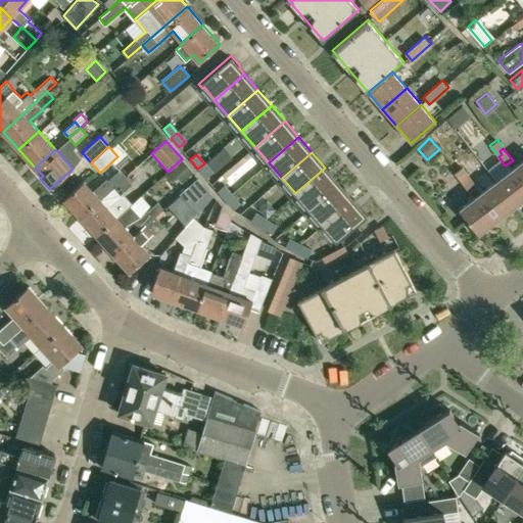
[(182,158),(169,171),(180,184),(193,173),(182,158)]
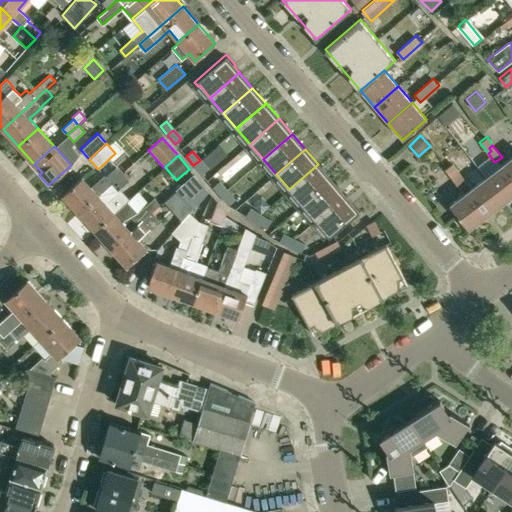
[(511,156),(502,164),(511,177),(511,156)]
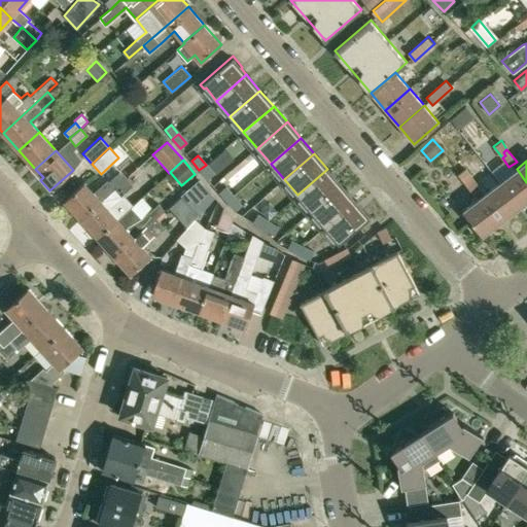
[(206,165),(199,170),(207,179),(213,174),(206,165)]
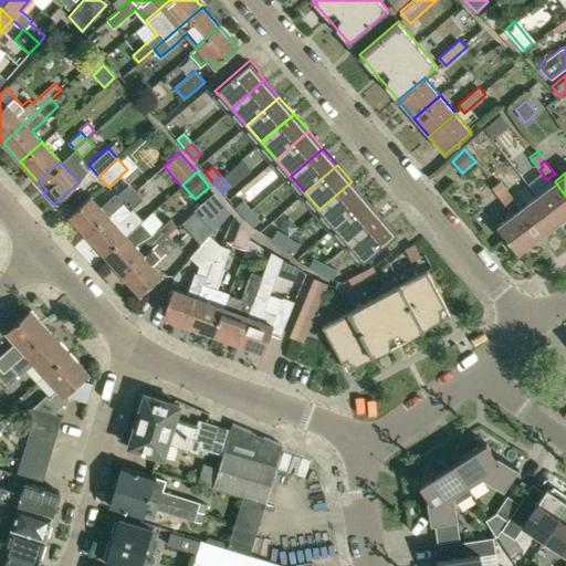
[(502,192),(506,190),(500,180),(492,187),(501,199),(505,196),(502,192)]
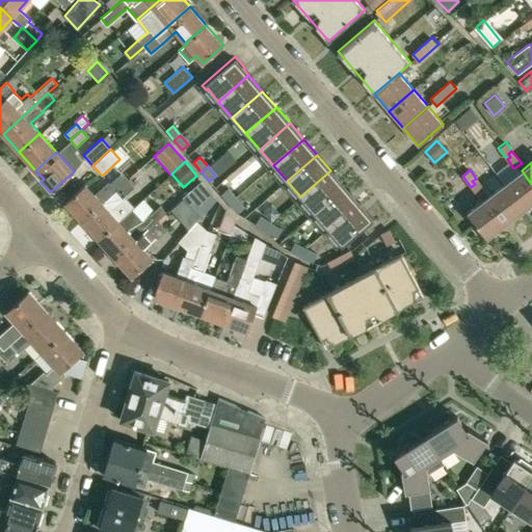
[(330,170),(300,196),(314,213),(344,187),(330,170)]
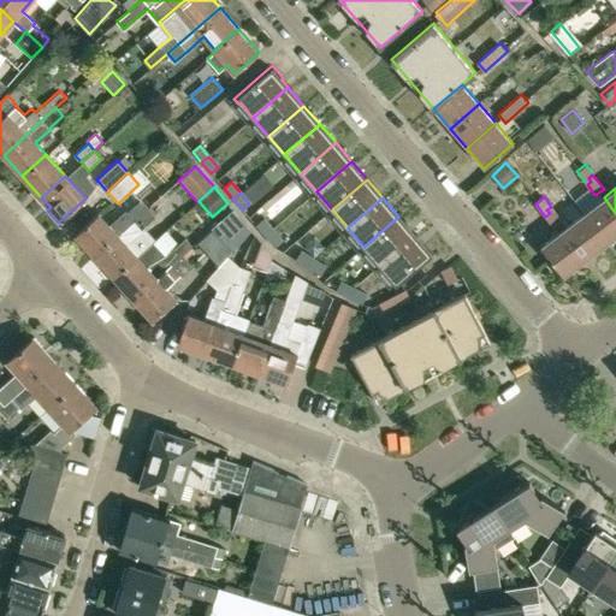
[(606,244),(615,236),(615,213),(604,197),(582,214),(606,244)]
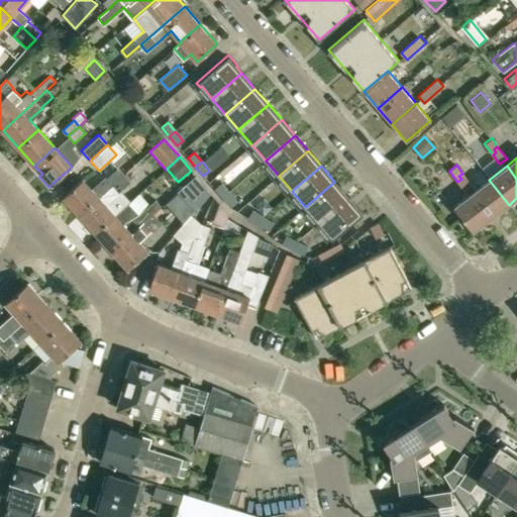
[(79,214),(123,175),(117,169),(107,178),(105,177),(92,188),(83,179),(63,197),(79,214)]
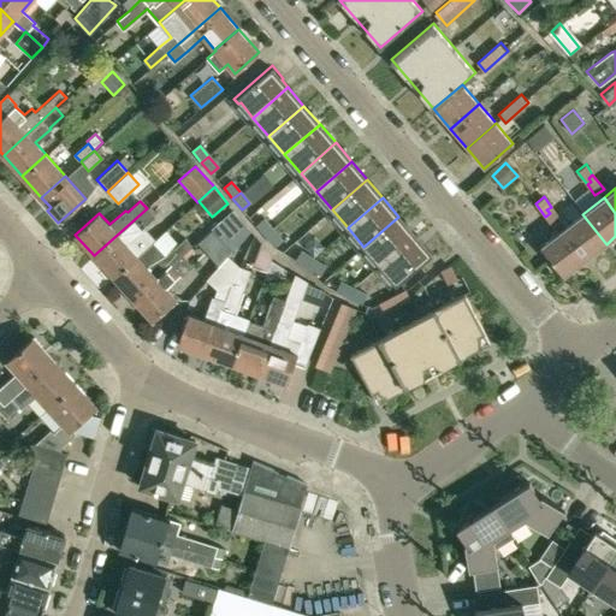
[(550,213),(545,217),(554,227),(562,221),(551,207),(546,209),(550,213)]
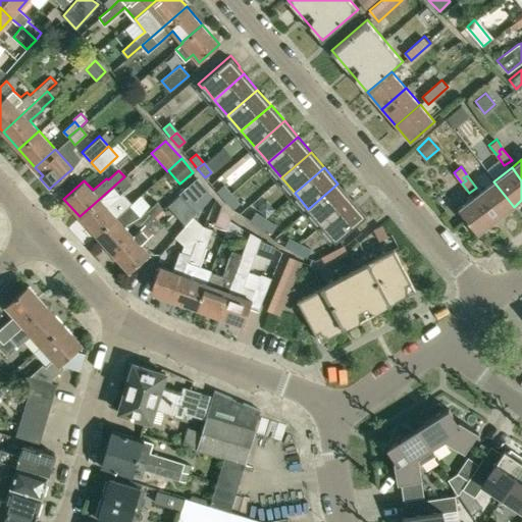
[(96,235),(116,216),(107,207),(121,195),(119,193),(131,184),(124,176),(80,216),(96,235)]
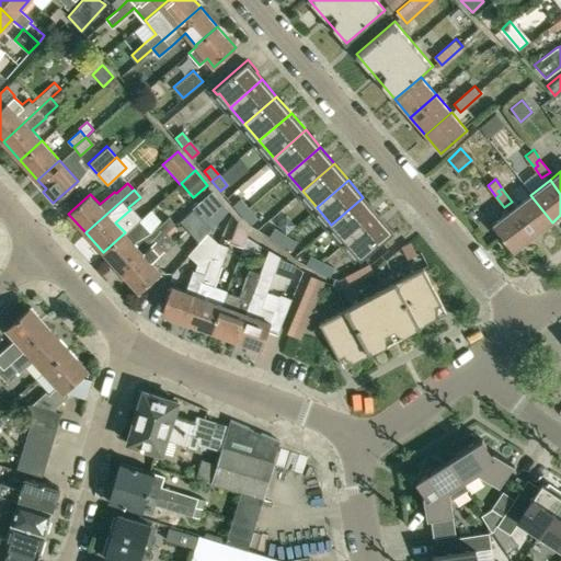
[(212,191),(193,207),(201,216),(212,228),(228,209),(212,191)]
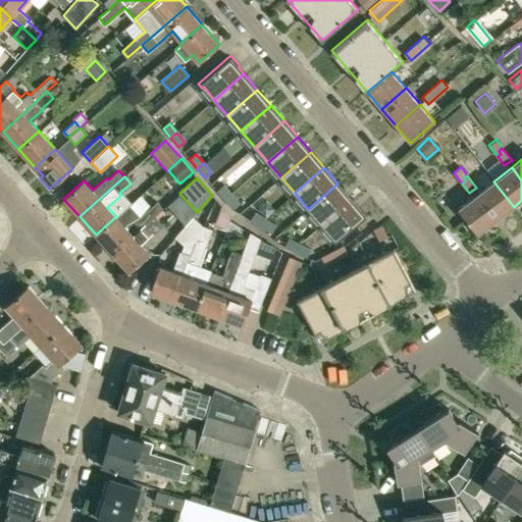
[(496,220),(514,207),(493,181),(476,195),(496,220)]
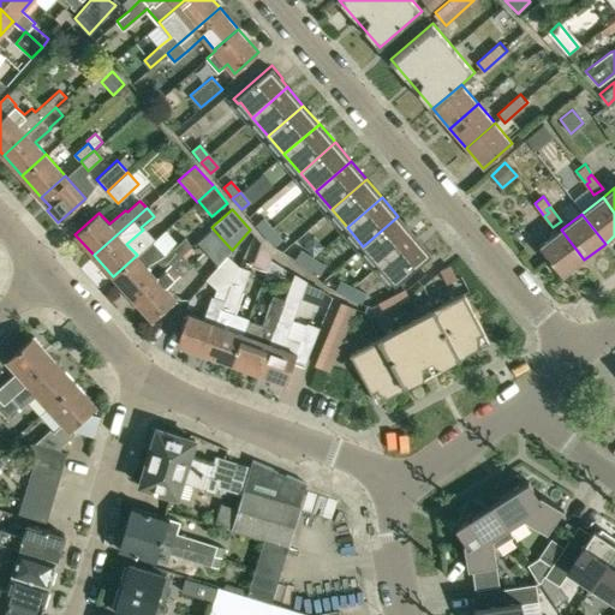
[(398,216),(363,246),(378,264),(415,234),(398,216)]
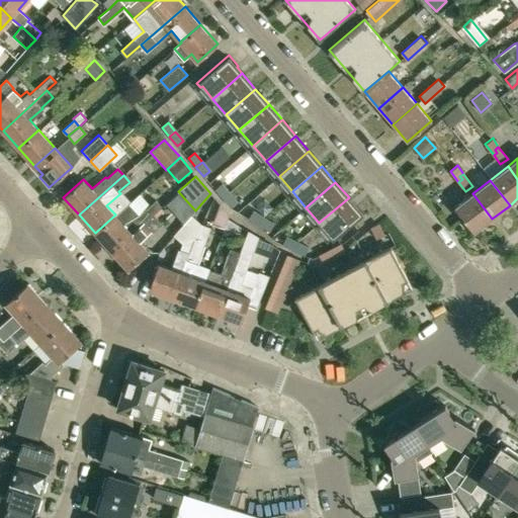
[(221,184),(214,189),(223,198),(229,193),(221,184)]
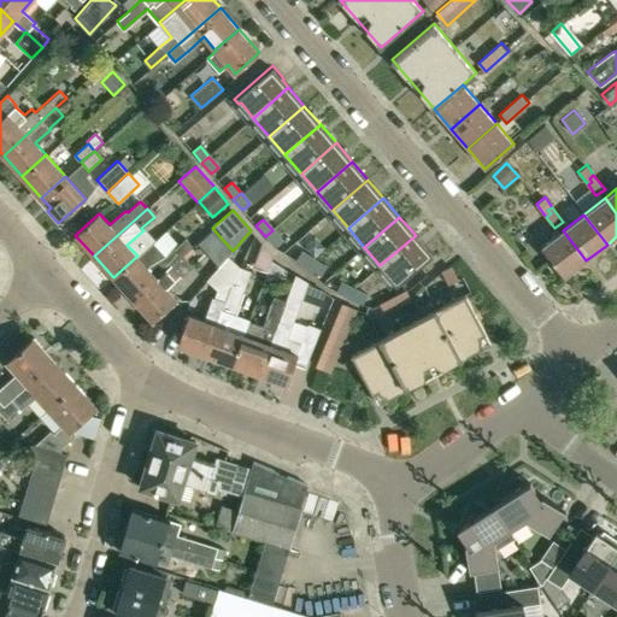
[(272,230),(265,236),(275,247),(282,241),(272,230)]
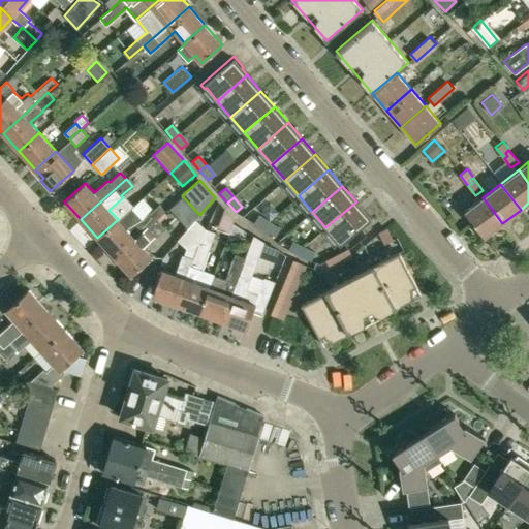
[(485,238),(502,223),(483,197),(464,211),(485,238)]
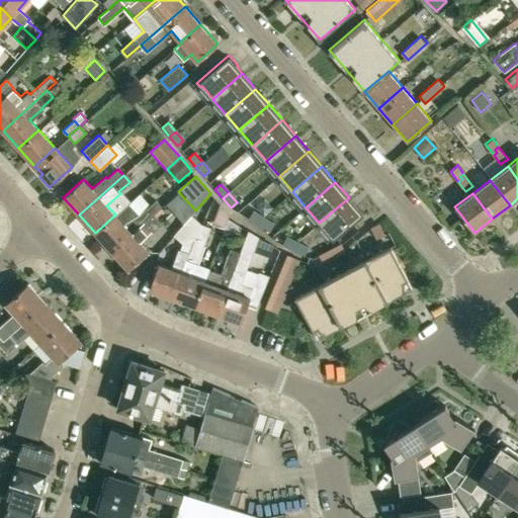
[(349,197),(319,223),(325,229),(323,230),(333,241),(365,213),(361,208),(359,209),(349,197)]
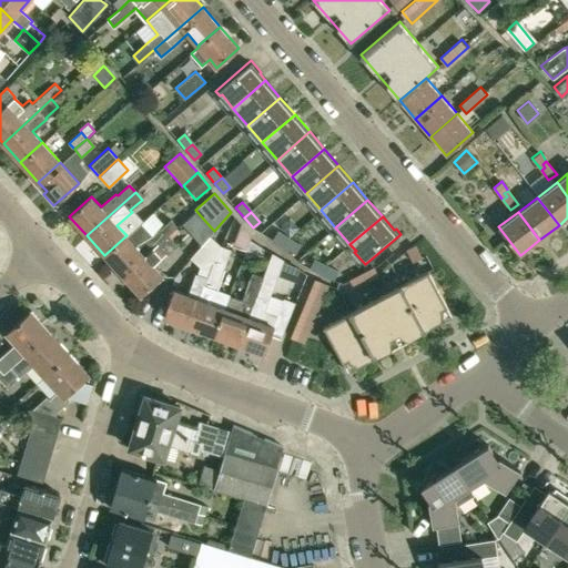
[(122,276),(168,234),(176,226),(171,219),(153,234),(151,232),(151,233),(141,222),(127,235),(104,255),(122,276)]
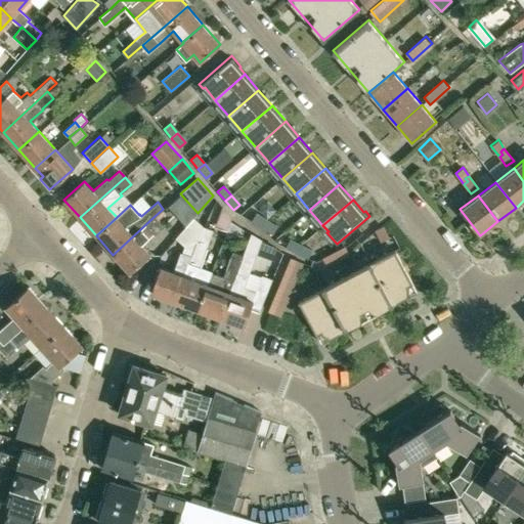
[(222,206),(218,218),(229,221),(229,219),(230,216),(222,206)]
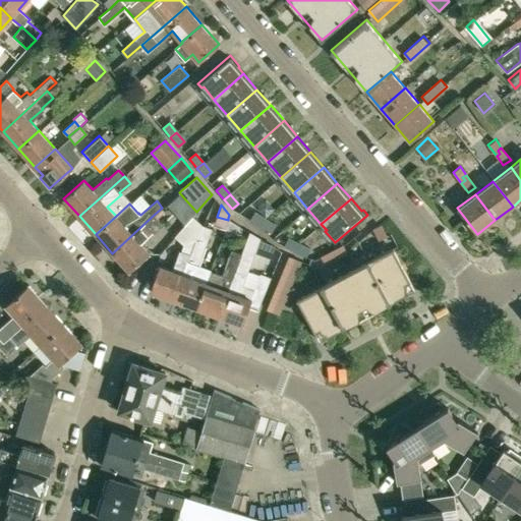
[(259,226),(265,219),(254,213),(249,220),(259,226)]
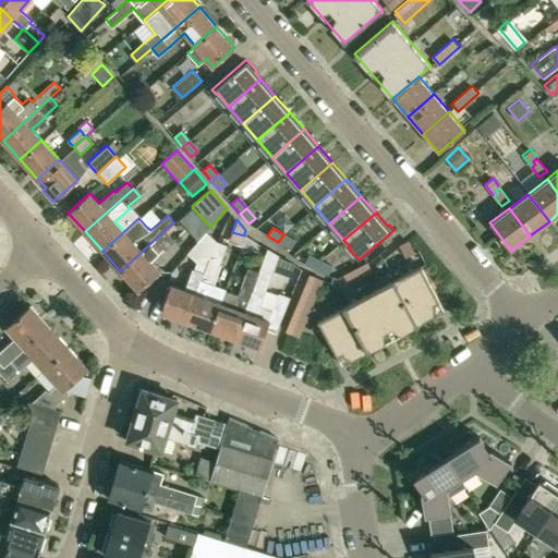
[(159,270),(152,262),(173,241),(165,230),(120,271),(137,290),(159,270)]
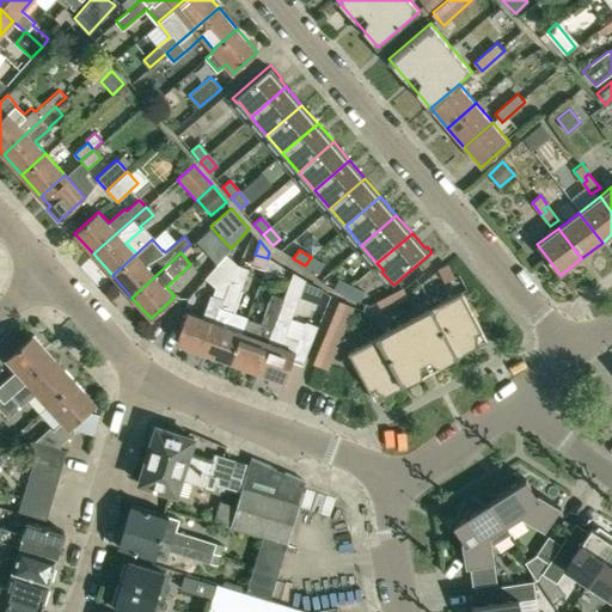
[(227,282),(236,264),(225,255),(221,258),(204,279),(215,288),(212,295),(209,294),(201,317),(185,312),(175,341),(201,352),(227,282)]
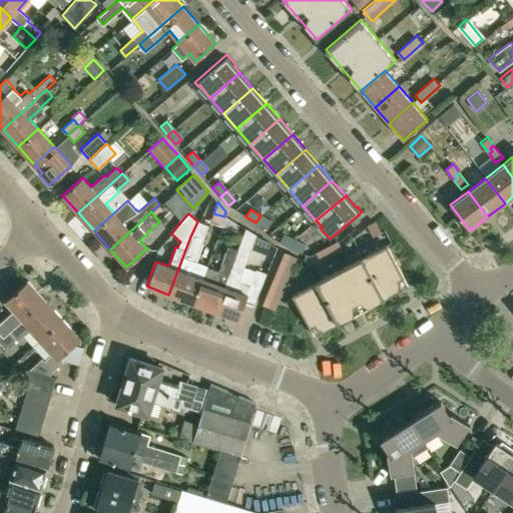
[(224,216),(221,224),(233,229),(236,222),(224,214),(224,216)]
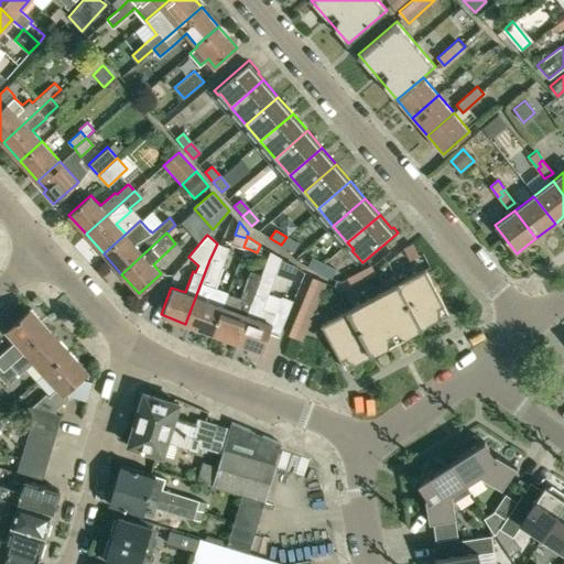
[(281,245),(293,252),(297,245),(286,237),(281,245)]
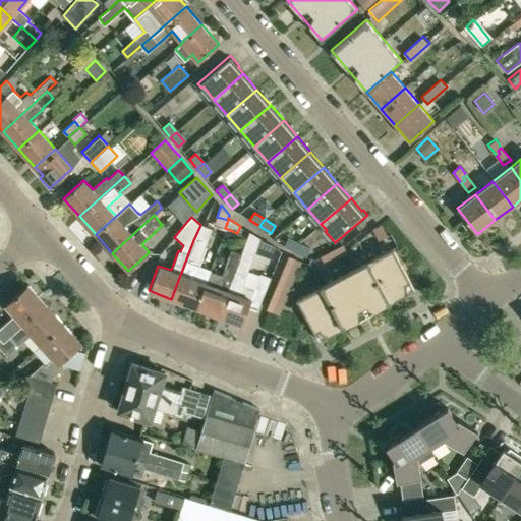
[(388,235),(382,224),(373,228),(380,239),(388,235)]
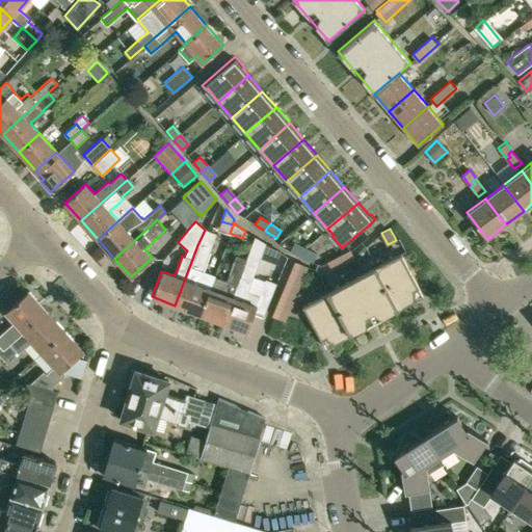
[(213,275),(203,272),(217,235),(205,230),(197,245),(175,306),(200,314),(213,275)]
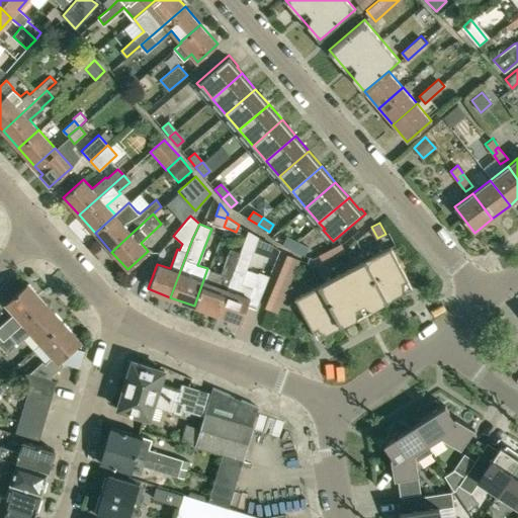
[(241,285),(258,238),(248,231),(217,315),(239,323),(247,301),(257,306),(267,276),(257,272),(251,288),(241,285)]
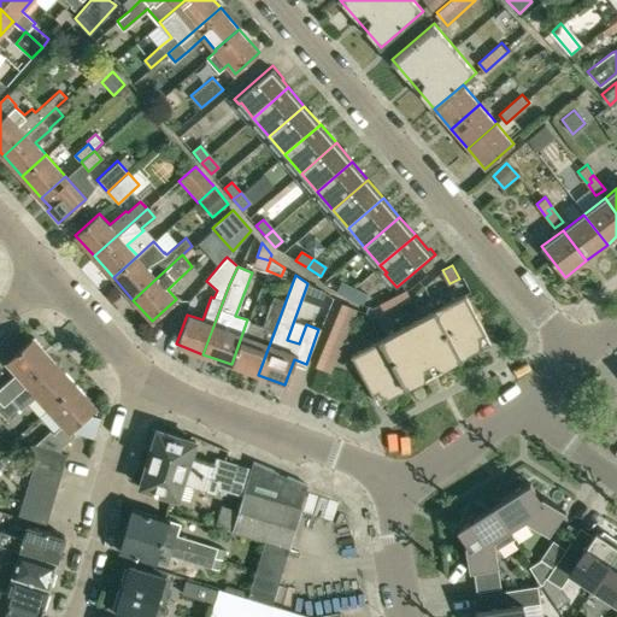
[(309,283),(301,301),(319,307),(324,294),(309,283)]
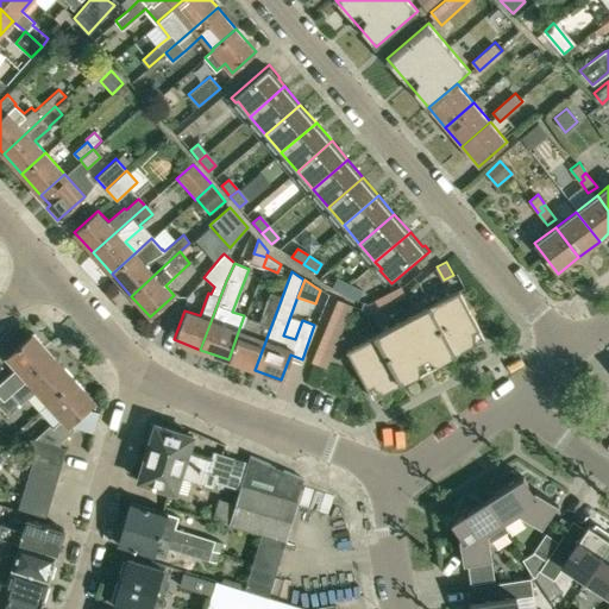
[(337,280),(332,288),(345,294),(349,286),(337,280)]
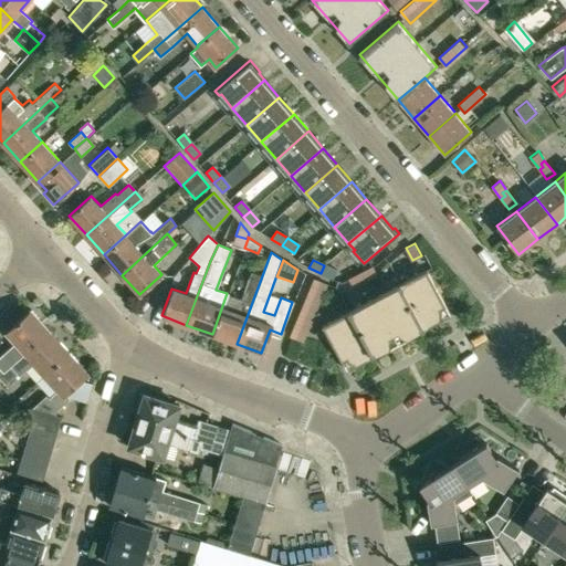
[(324,265),(321,273),(332,280),(336,271),(324,265)]
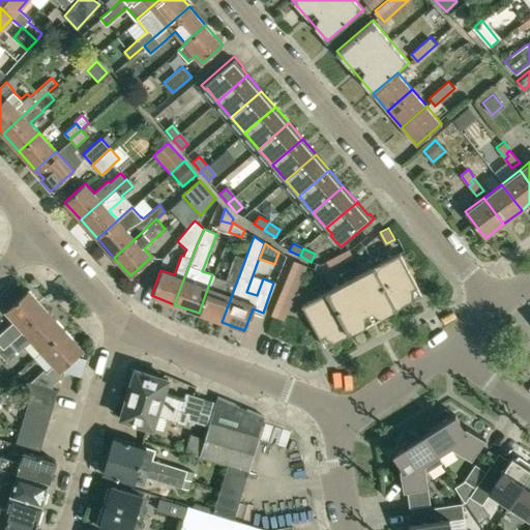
[(339,254),(343,263),(354,258),(349,248),(339,254)]
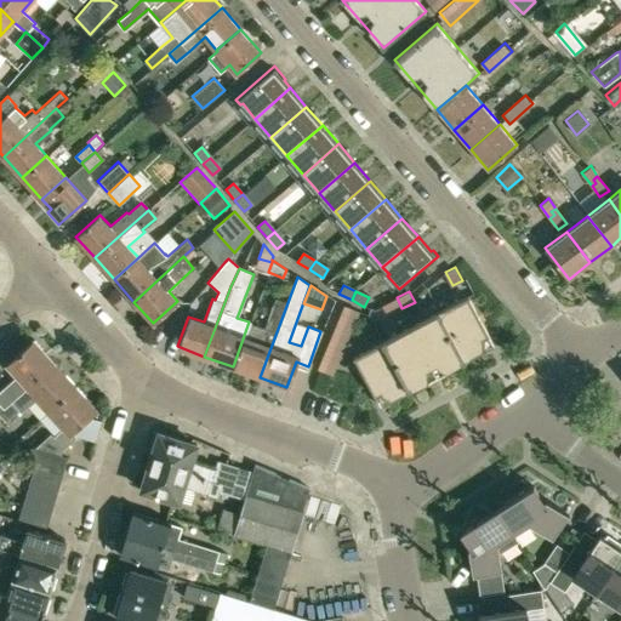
[(439,312),(466,360),(494,345),(468,296),(439,312)]
